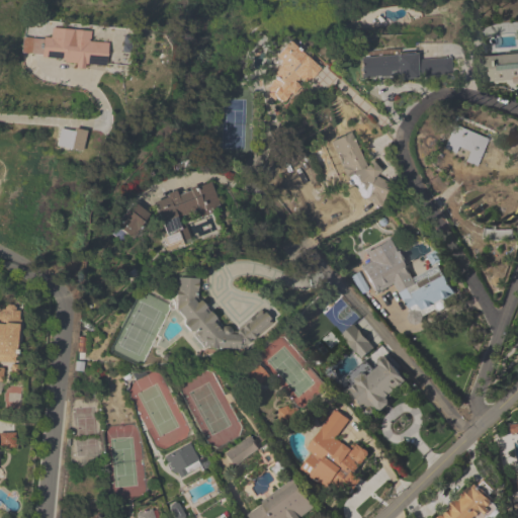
[(108,45),(90,44),(91,32),(52,29),(51,40),(24,38),(22,60),(106,67),(108,45)]
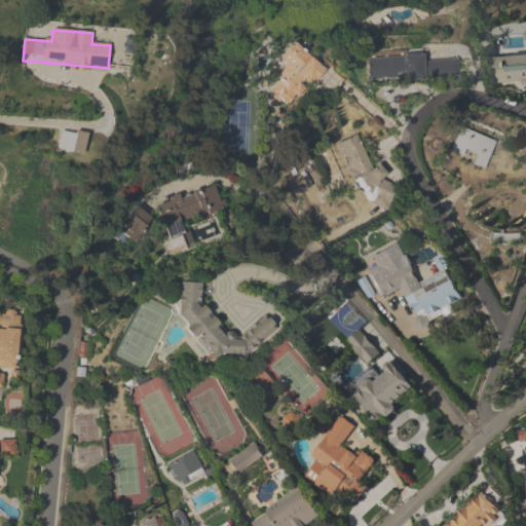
[(276,58),(287,67),(267,88),(289,109),(325,71),(293,40),(276,58)]
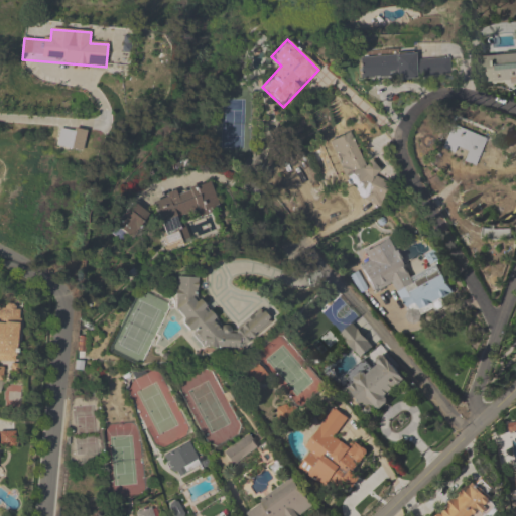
[(359,56),(360,79),(395,77),(396,79),(450,76),(449,57),(414,59),(414,52),(359,56)]
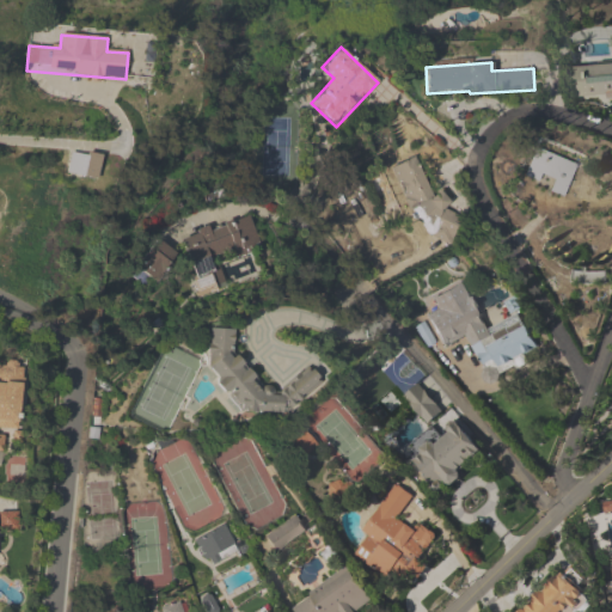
[(611,65),(568,67),(570,105),(611,103),(611,99),(611,98),(611,65)]
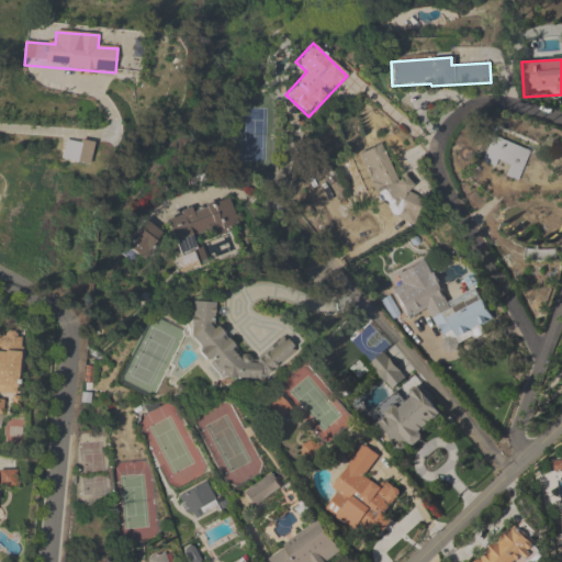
[(529,152),(491,136),(481,161),(505,170),(503,176),(517,181),(529,152)]
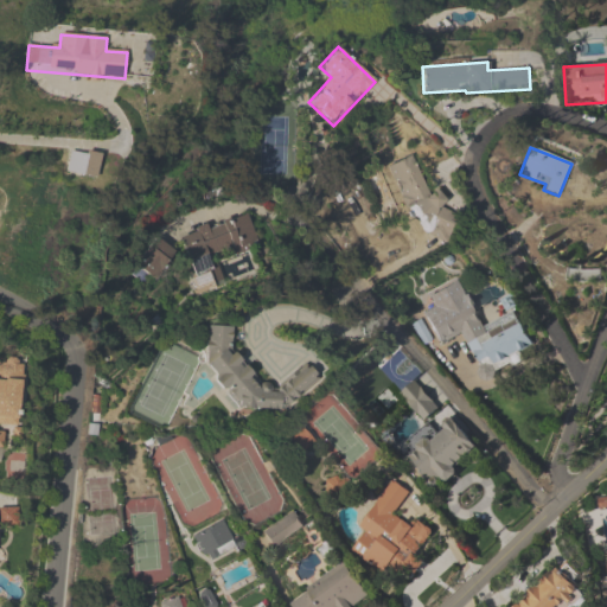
[(428,193),(410,154),(384,166),(387,172),(382,174),(393,197),(403,192),(427,244),(453,231),(441,205),(445,203),(438,189),(428,193)]
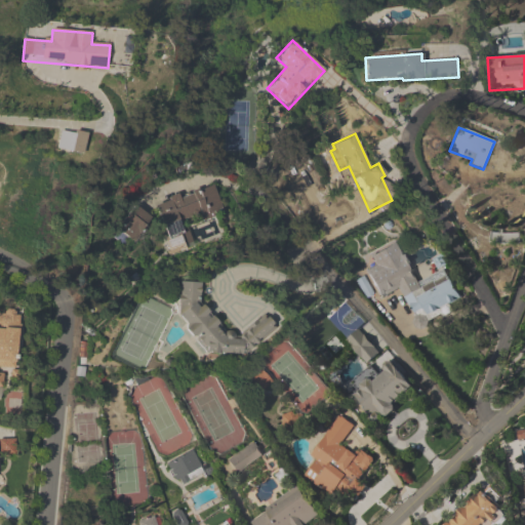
[(194,248),(187,221),(220,212),(213,187),(155,202),(169,254),(194,248)]
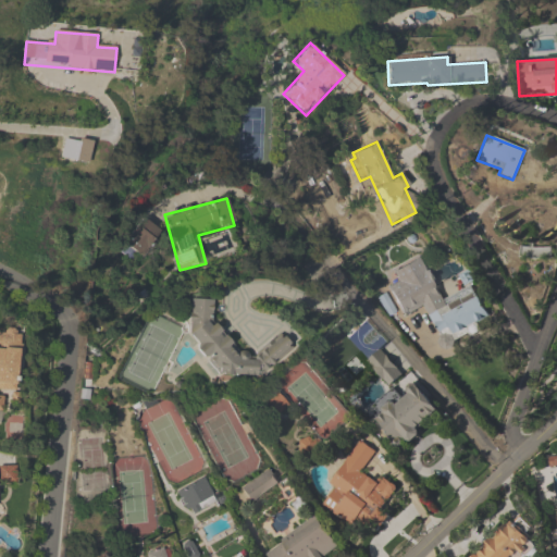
[(401,319),(425,308),(437,332),(449,326),(454,335),(487,319),(475,292),(444,307),(421,259),(392,272),(397,284),(387,289),(401,319)]
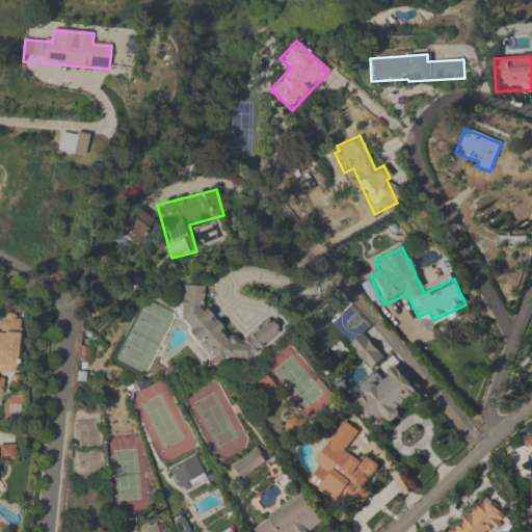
[(243,360),(278,335),(268,320),(238,342),(234,336),(225,336),(202,302),(202,287),(181,286),(179,317),(187,328),(187,331),(207,358),(243,360)]
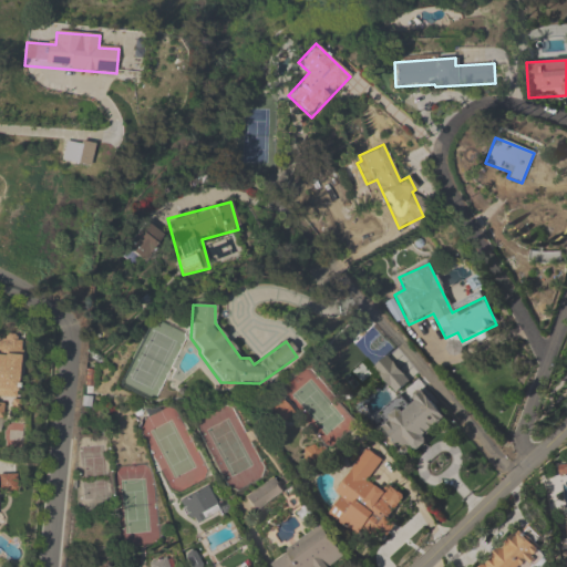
[(0,397),(17,398),(21,338),(0,336),(0,397)]
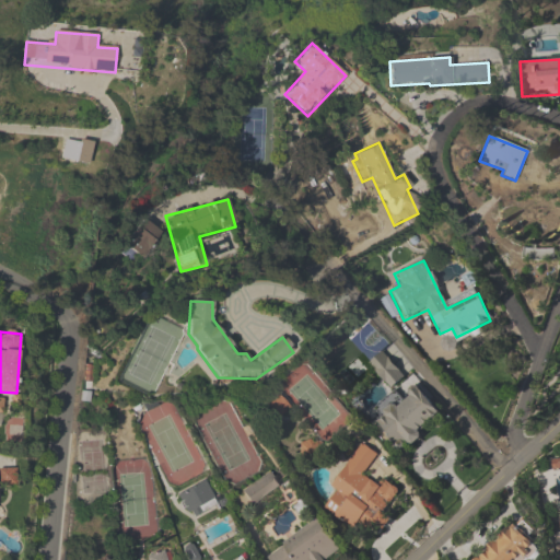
[(406,375),(382,352),(369,365),(392,388),(406,375)]
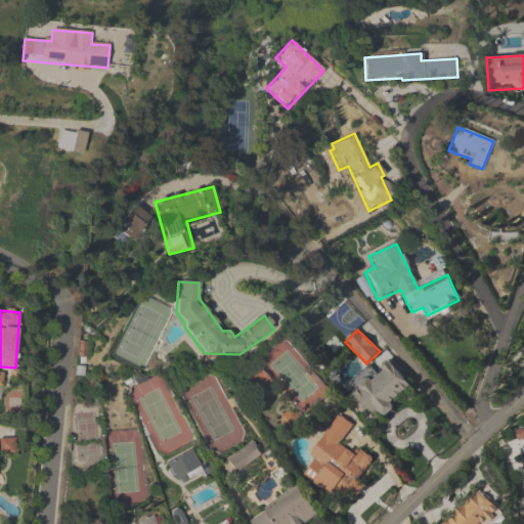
[(350,388),(370,423),(396,407),(393,401),(411,391),(395,362),(350,388)]
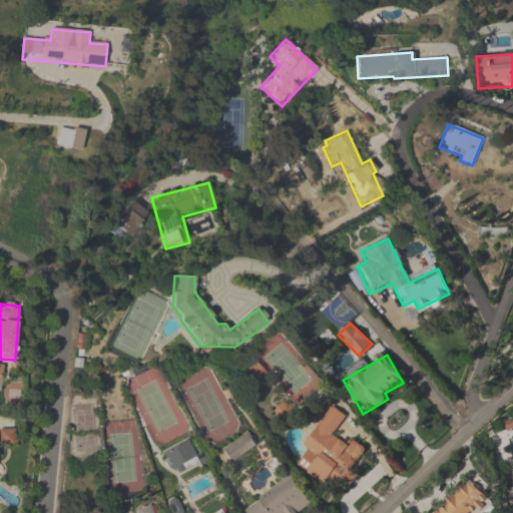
[(253,373),(246,378),(251,384),(258,379),(253,373)]
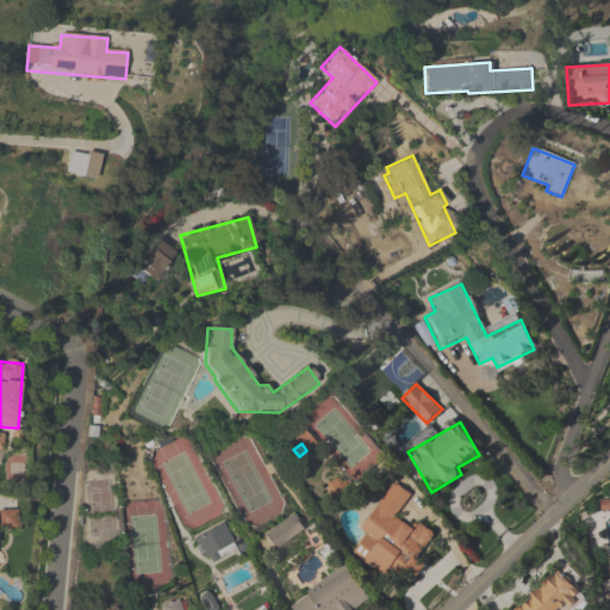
[(349,481),(330,480),(329,499),(348,502),(349,481)]
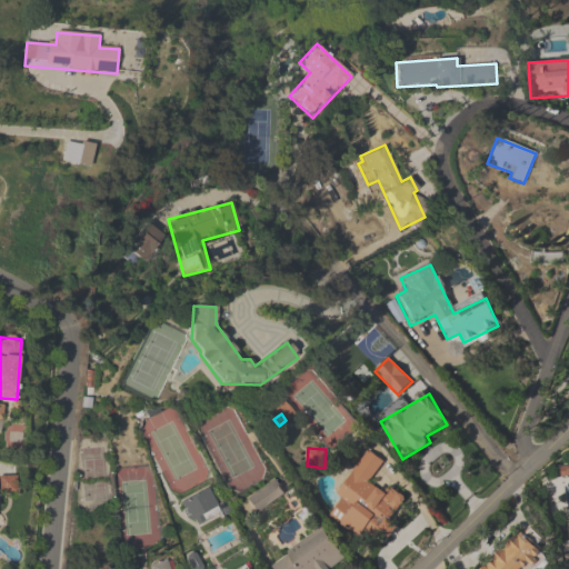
[(329,519),(362,539),(367,531),(377,538),(381,529),(387,532),(407,497),(389,487),(386,492),(371,483),(385,460),(365,449),(337,495),(341,498),(329,519)]
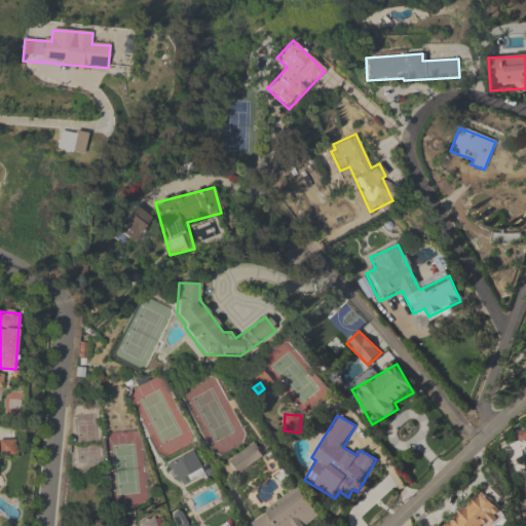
[(227,461),(237,475),(263,456),(253,442),(227,461)]
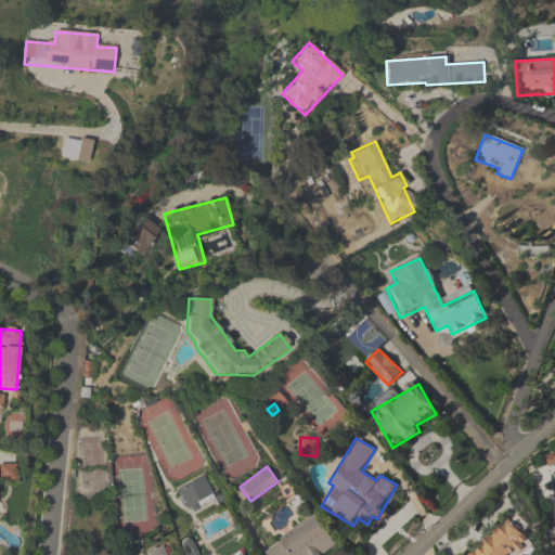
[(216,501),(205,476),(176,489),(186,514),(216,501)]
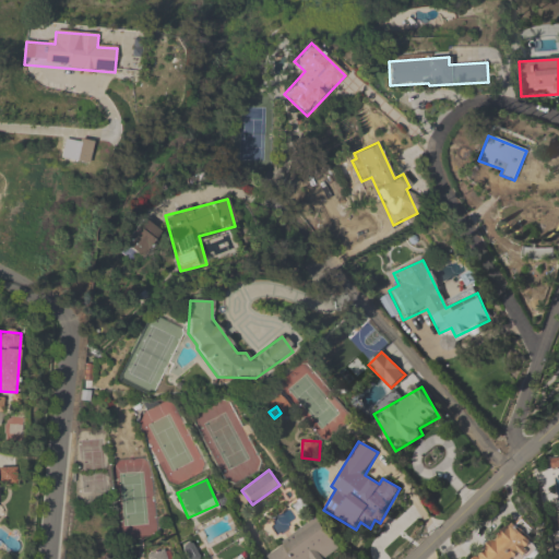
[(324,558),(340,548),(318,518),(264,554),(268,558),(324,558)]
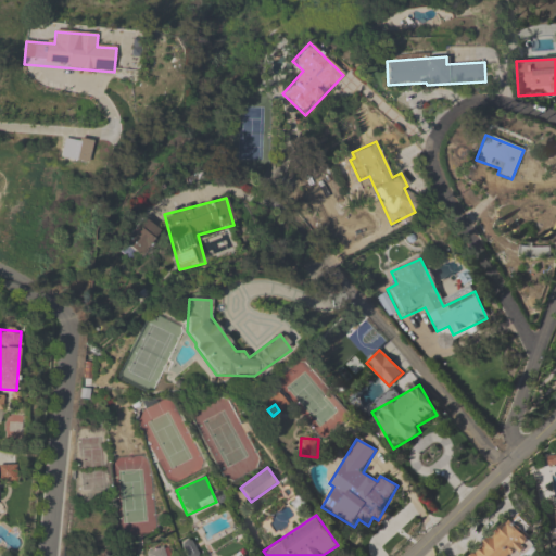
[(470,555),(521,555),(533,545),(510,520),(470,555)]
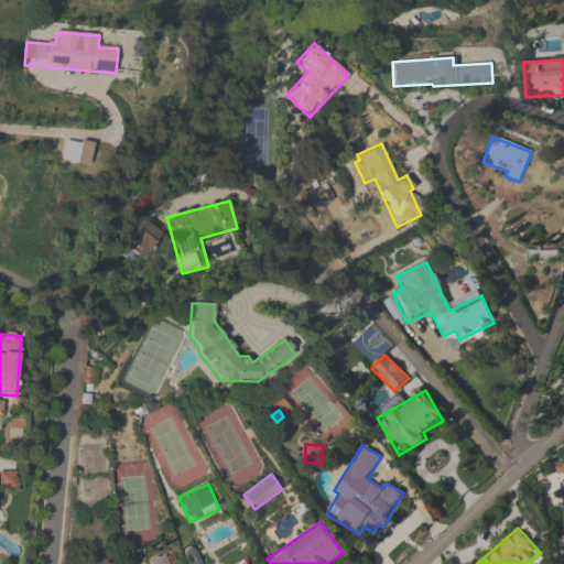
[(169,563),(166,554),(149,560),(149,563),(169,563)]
